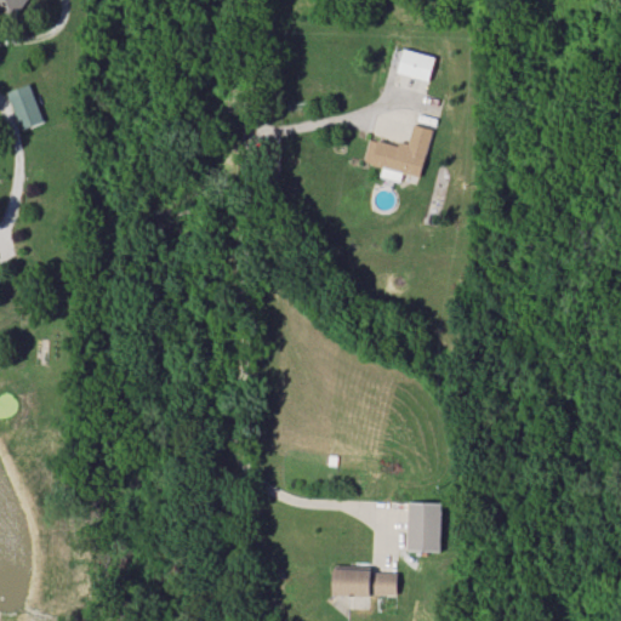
[(0,0),(0,3),(13,15),(27,0),(0,0)]
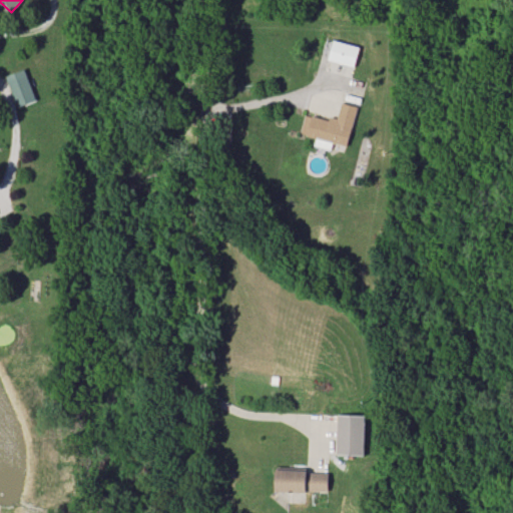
[(360,47),(334,40),(328,60),(354,67),(360,47)]
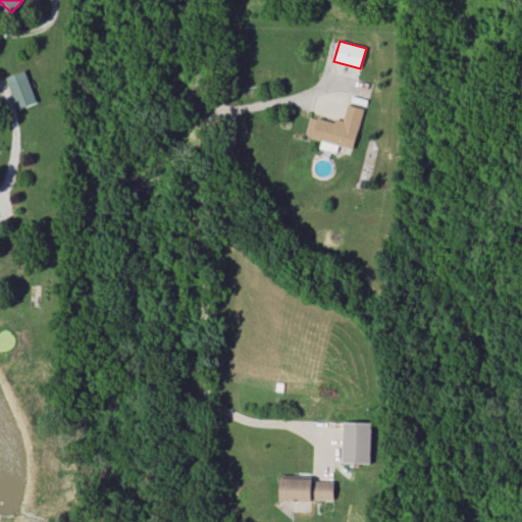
[(36,103),(28,70),(8,75),(16,108),(36,103)]
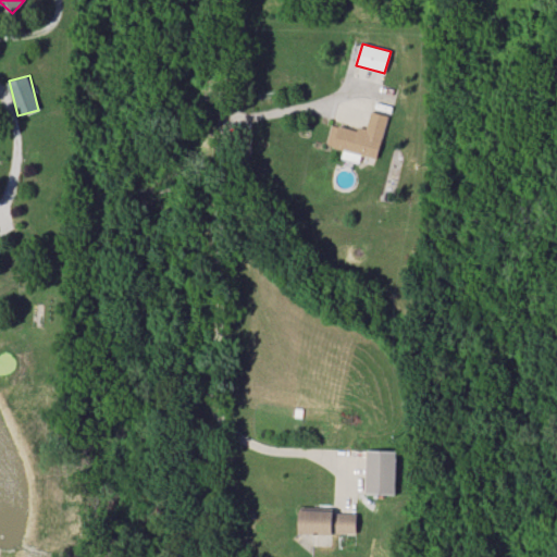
[(387,115),(370,111),(366,132),(331,123),(326,146),(345,150),(343,159),(359,162),(360,156),(376,159),(387,115)]
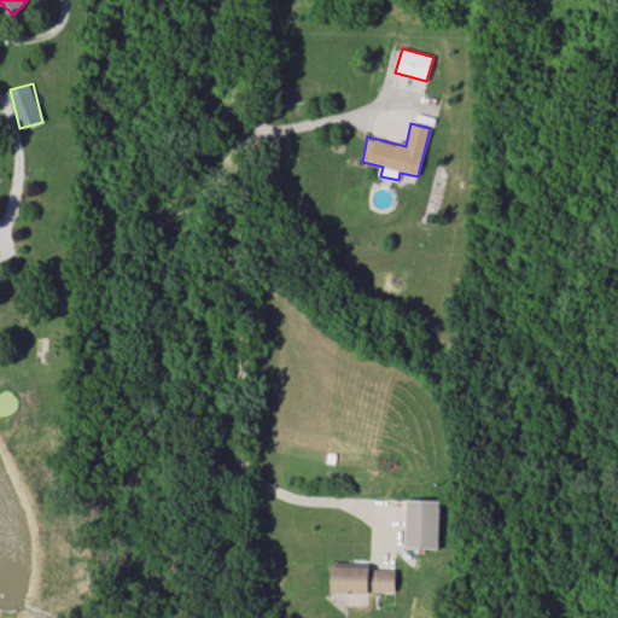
[(439,549),(441,501),(407,500),(406,548),(439,549)]
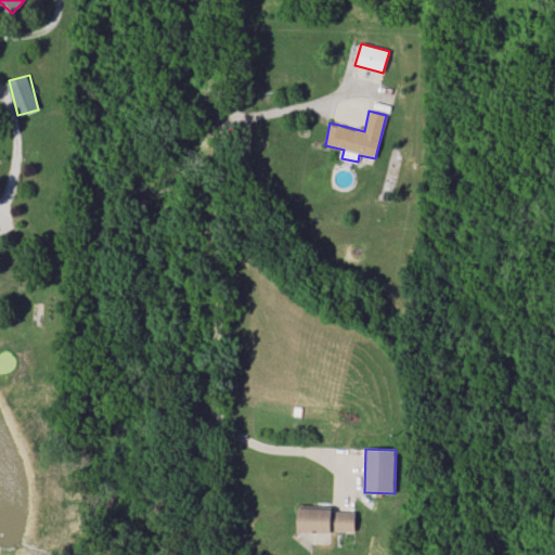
[(298,531),(355,532),(356,510),(299,508),(298,531)]
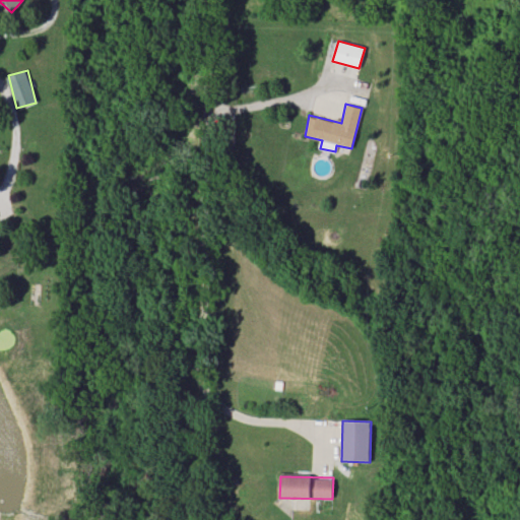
All buildings are outlined.
